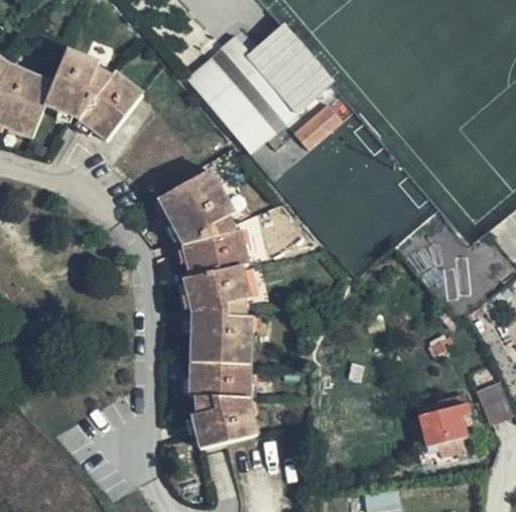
[(250,54),(299,112),(332,84),(283,27),(250,54)]
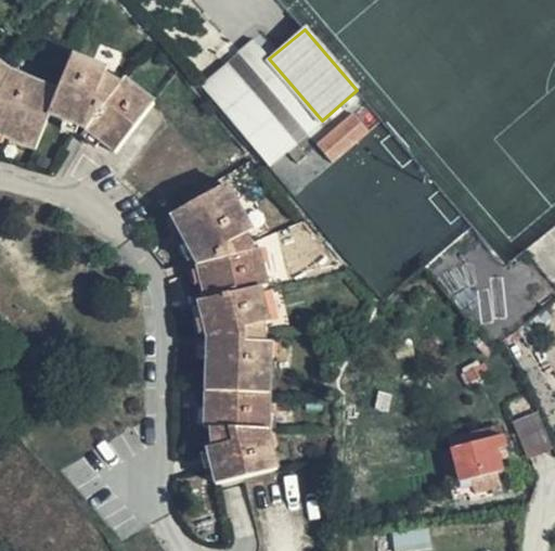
[(239,53),(307,133),(322,120),(269,59),(254,41),(239,53)]
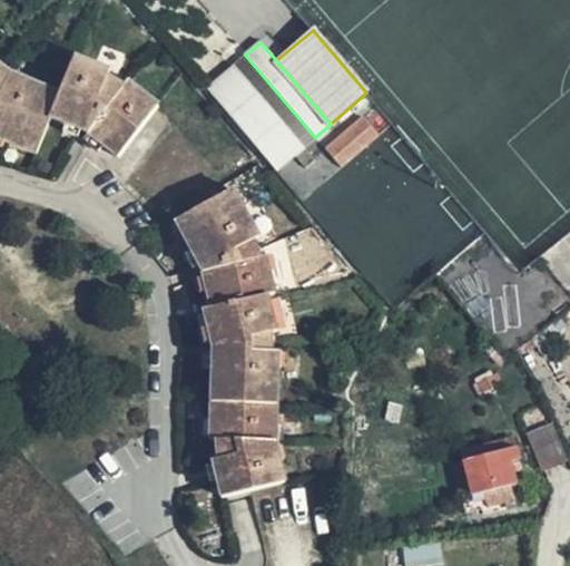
[(118,149),(155,101),(127,76),(123,81),(107,72),(109,68),(72,52),(58,87),(9,69),(0,60),(0,132),(35,147),(49,111),(88,127),(118,149)]
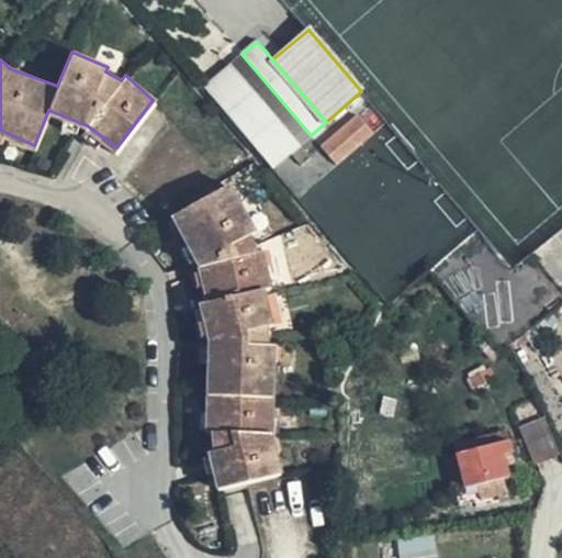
[(231,65),(300,144),(311,135),(242,54),(231,65)]
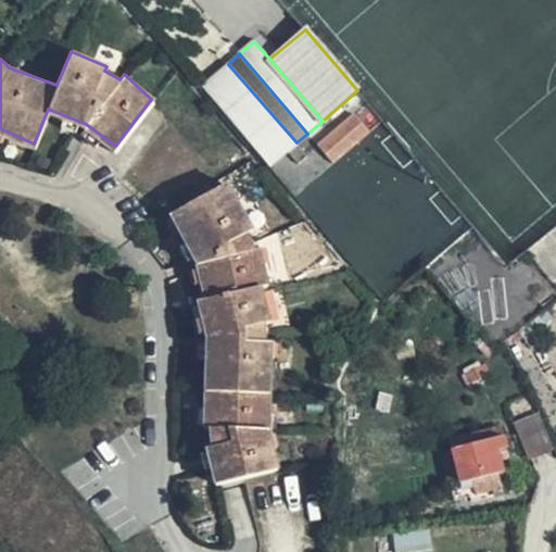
[(307,157),(297,142),(228,64),(203,86),(230,117),(272,166),(289,150),(300,163),(307,157)]
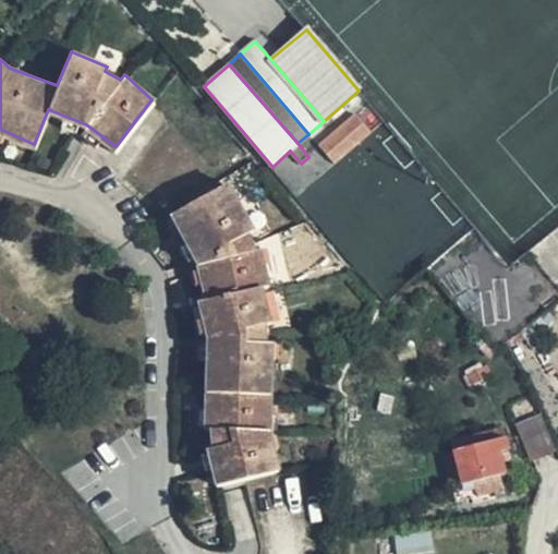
[(375,131),(360,113),(323,144),(338,163),(375,131)]
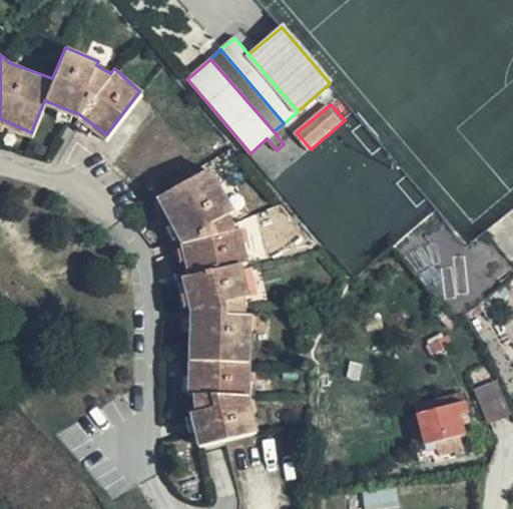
[(231,208),(208,166),(157,193),(183,240),(190,271),(182,273),(192,309),(189,390),(195,390),(196,407),(191,408),(198,443),(255,428),(247,393),(249,313),(242,312),(242,295),(249,293),(240,261),(244,259),(239,225),(233,226),(227,210),(231,208)]
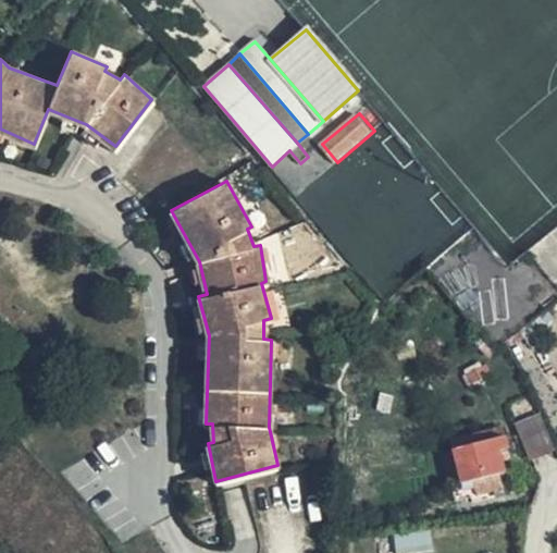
[(492,345),(474,323),(465,332),(482,353),(492,345)]
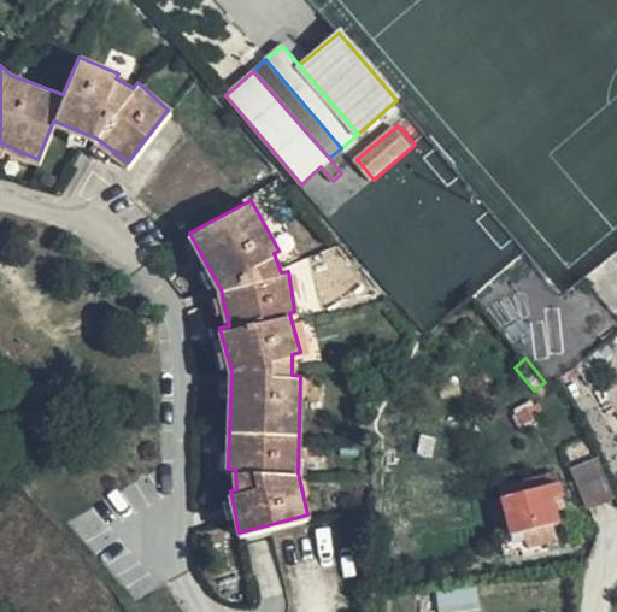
[(611,489),(597,457),(573,465),(587,500),(611,489)]
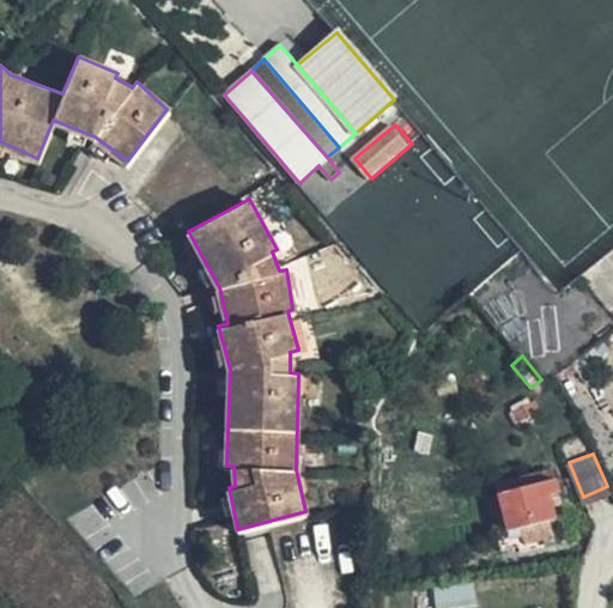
[(548,490),(558,486),(553,474),(544,476),(541,466),(493,478),(508,534),(521,530),(525,542),(554,535),(550,515),(554,512),(551,498),(548,490)]
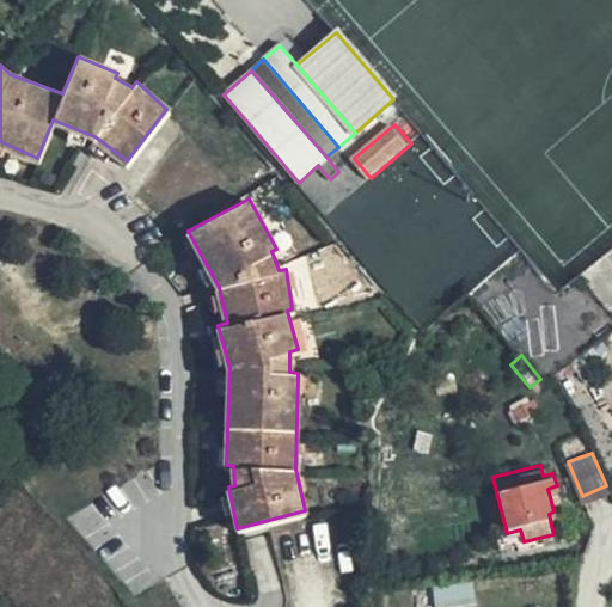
[(558,494),(557,485),(548,489),(550,497),(558,494)]
